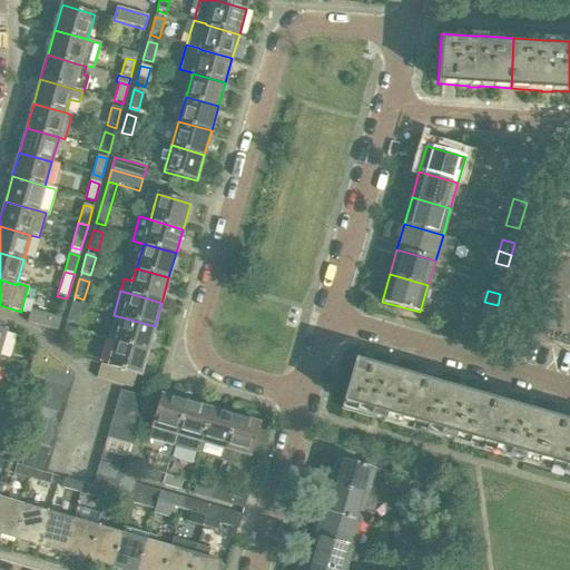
[(72,303),(67,321),(77,324),(81,306),(72,303)]
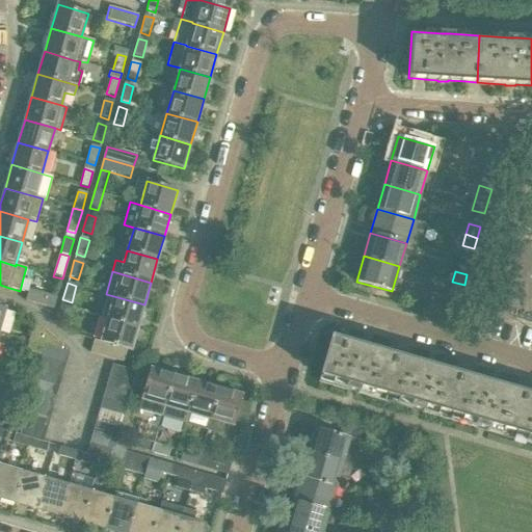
[(28,290),(28,293),(25,301),(53,309),(56,298),(28,290)]
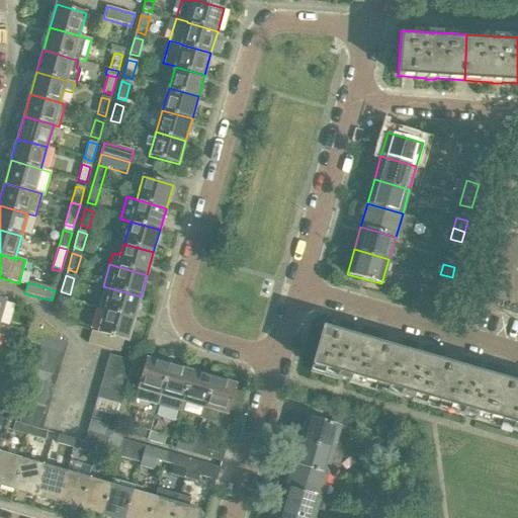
[(105,286),(99,309),(104,311),(134,319),(141,296),(105,286)]
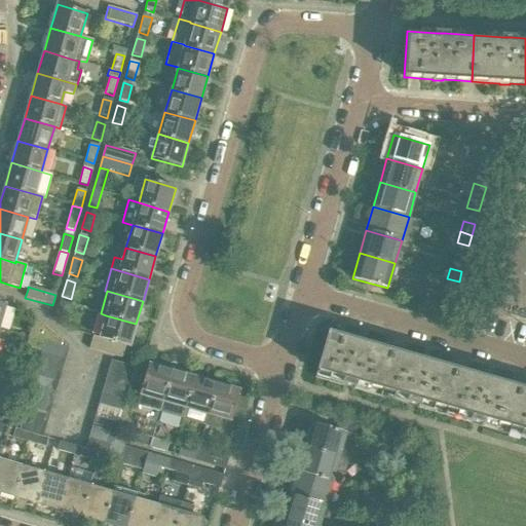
[(106,315),(100,338),(125,345),(129,346),(136,324),(106,315)]
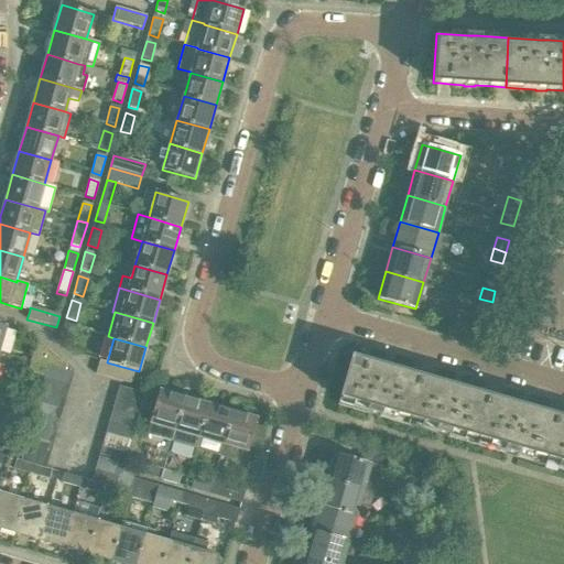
[(36,340),(31,362),(42,366),(42,364),(49,366),(47,366),(65,371),(66,365),(38,340),(36,340)]
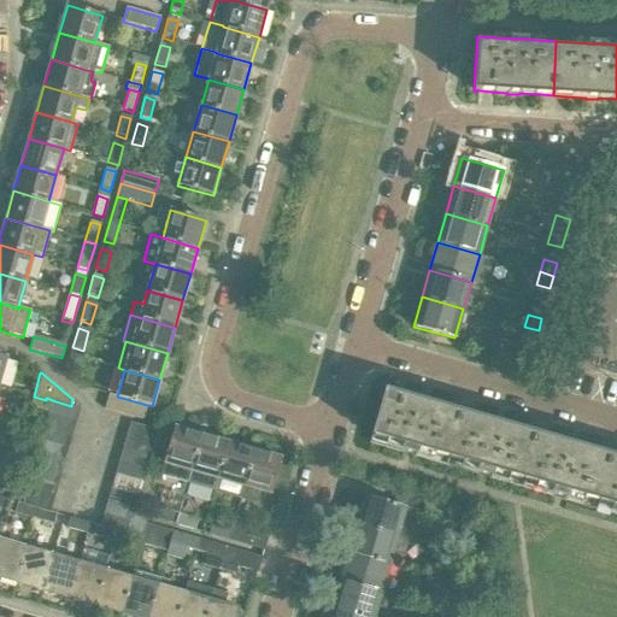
[(445,465),(460,412),(448,409),(429,404),(429,403),(427,401),(418,399),(417,399),(417,400),(407,398),(401,395),(391,393),(385,391),(370,444),(404,453),(411,456),(412,456),(445,465)]
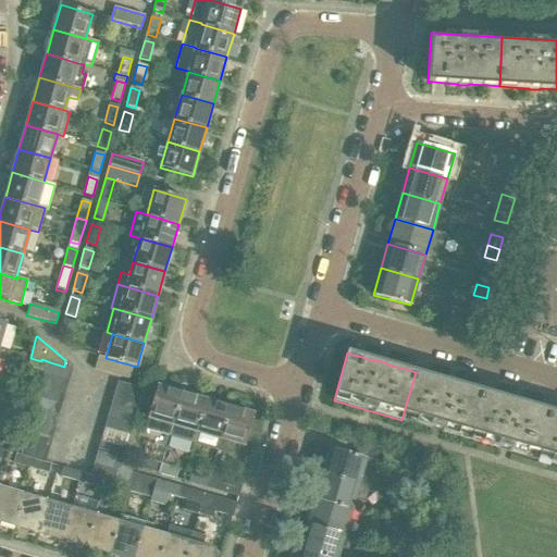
[(133,366),(106,358),(98,356),(95,370),(128,380),(133,366)]
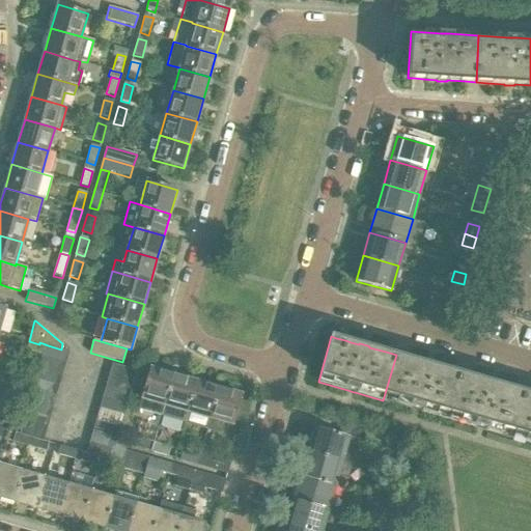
[(26,351),(42,355),(45,344),(46,344),(39,342),(39,344),(29,341),(26,351)]
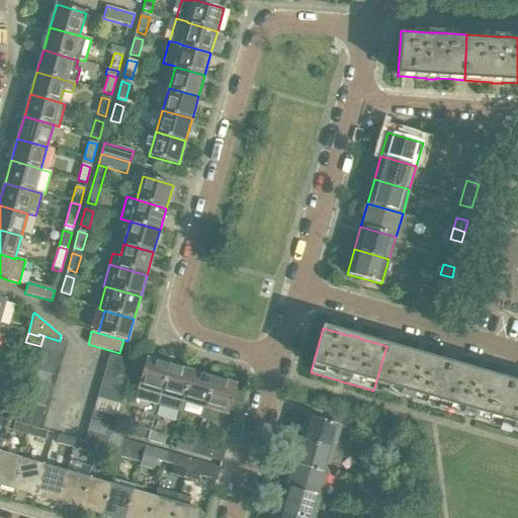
[(44,336),(40,346),(64,353),(67,343),(60,341),(44,336)]
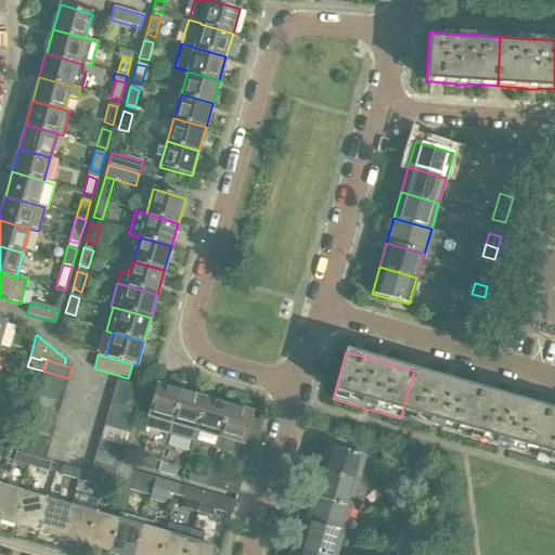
[(43,371),(40,383),(65,390),(68,378),(43,371)]
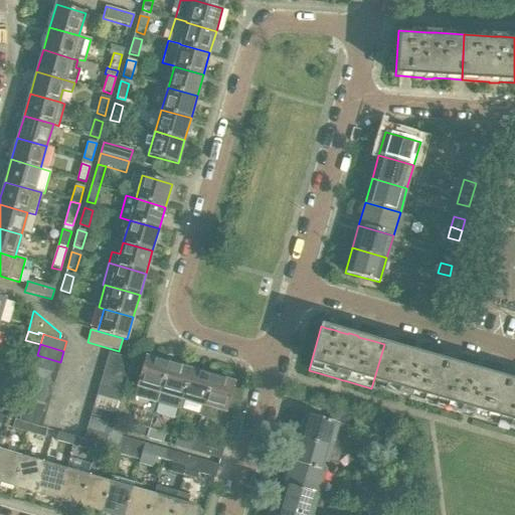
[(434,406),(447,362),(437,359),(421,355),(421,354),(420,354),(419,354),(411,351),(410,352),(394,347),(384,344),(371,388),(399,396),(407,398),(434,406)]
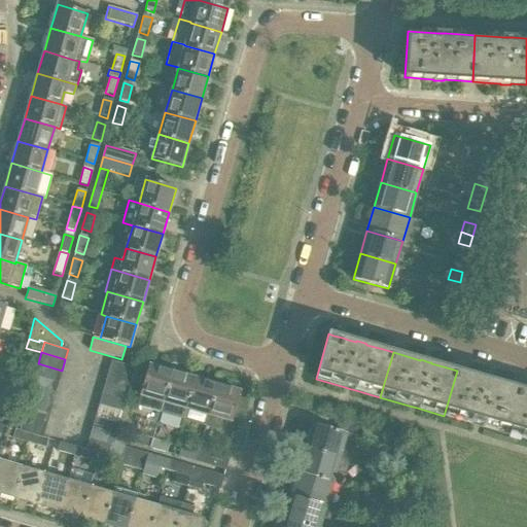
[(111,361),(108,372),(132,379),(135,367),(111,361)]
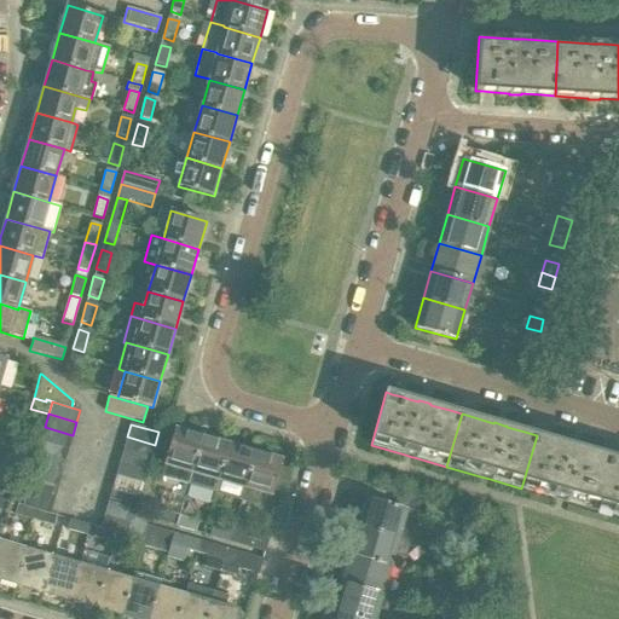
[(44,431),(41,440),(69,449),(73,435),(45,427),(44,431)]
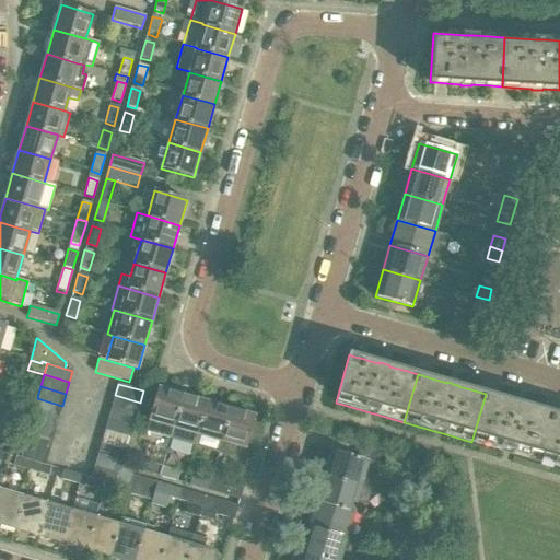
[(170,439),(173,428),(183,395),(158,388),(146,431),(170,439)]
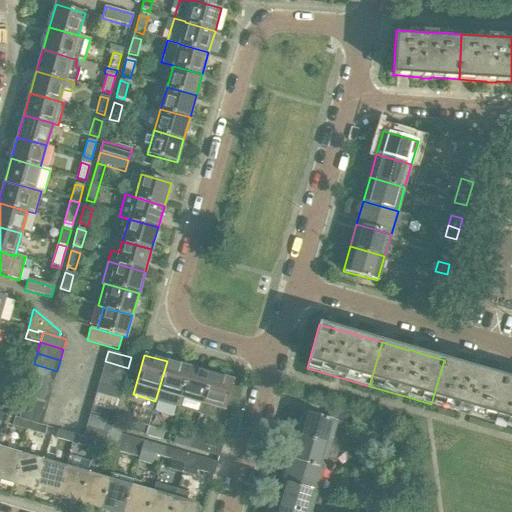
[(455,363),(444,360),(431,404),(459,412),(466,414),(467,414),(493,422),(506,378),(496,375),(481,371),(481,370),(480,370),(479,369),(471,367),(471,368),(455,363)]
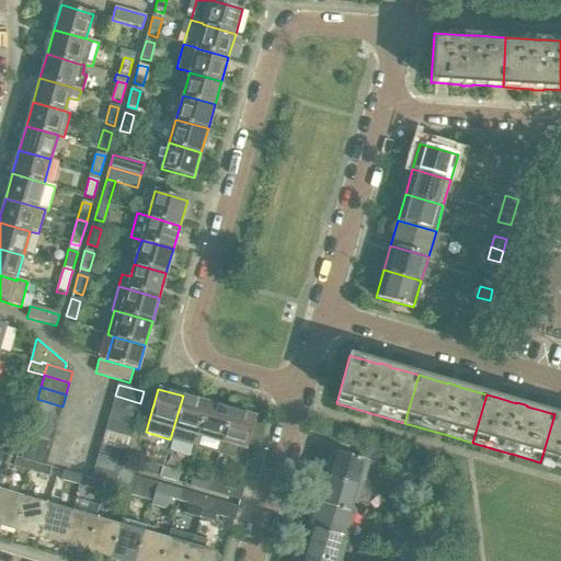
[(115,396),(112,408),(137,415),(140,403),(115,396)]
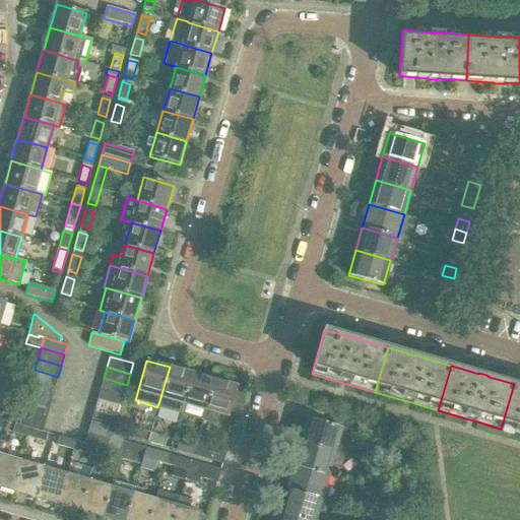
[(160,397),(157,407),(181,413),(193,374),(170,367),(160,397)]
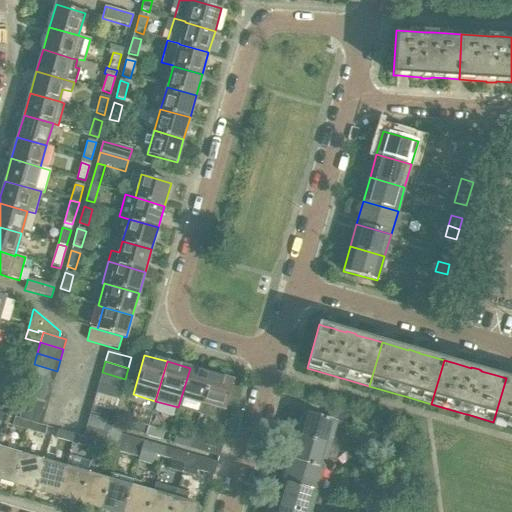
[(34,364),(31,375),(54,382),(57,371),(34,364)]
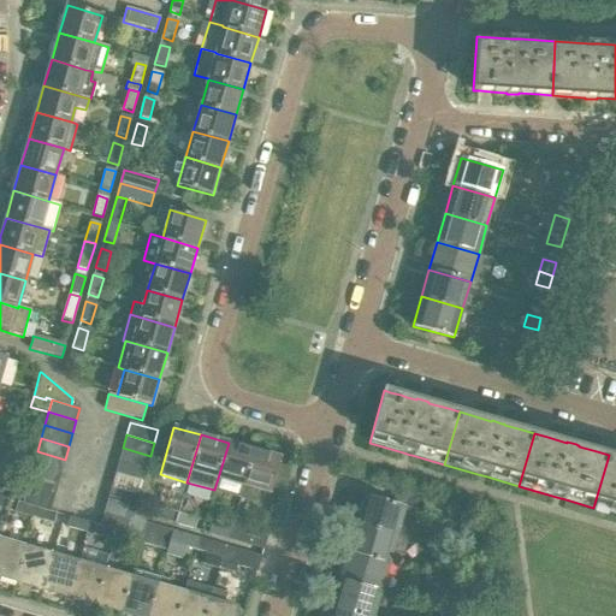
[(254,450),(229,443),(214,490),(240,497),(254,450)]
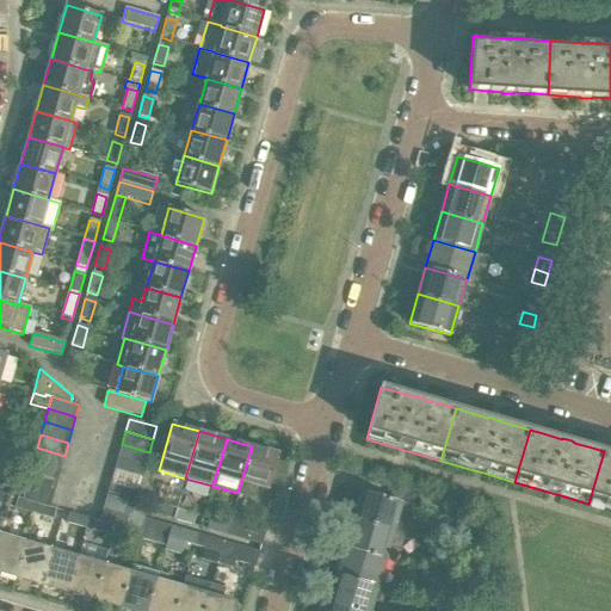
[(122,444),(118,457),(146,464),(149,452),(122,444)]
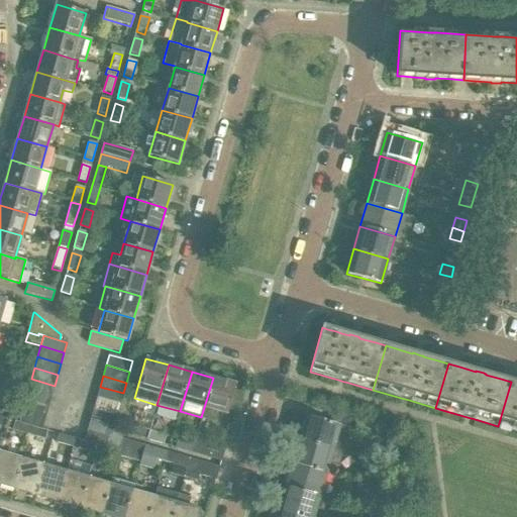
[(201,417),(213,420),(217,417),(219,412),(227,414),(235,385),(213,378),(201,417)]
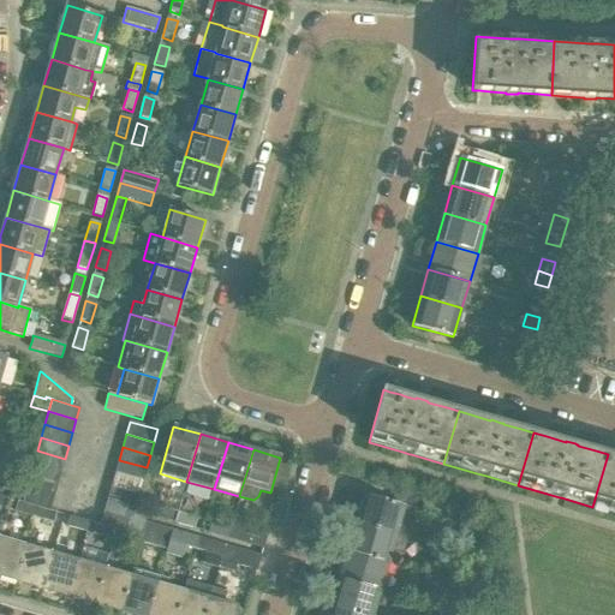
[(37,451),(34,464),(61,472),(65,459),(37,451)]
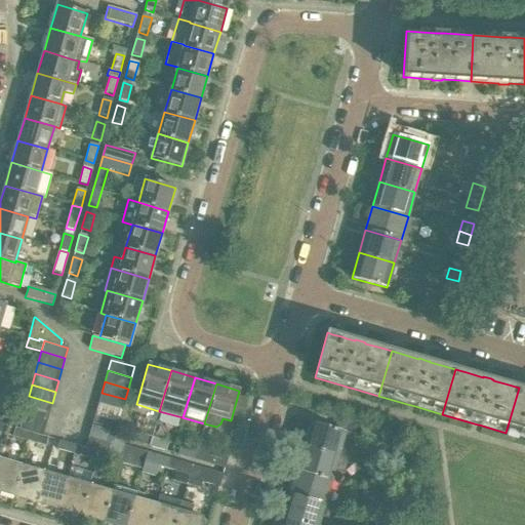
[(524,389),(519,388),(506,433),(524,438),(524,389)]
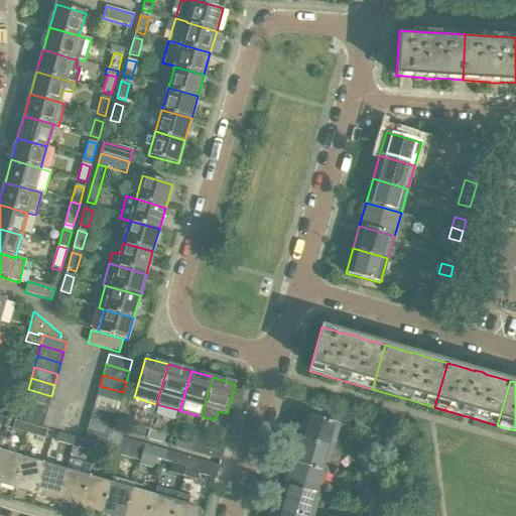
[(100,386),(97,397),(120,403),(123,392),(100,386)]
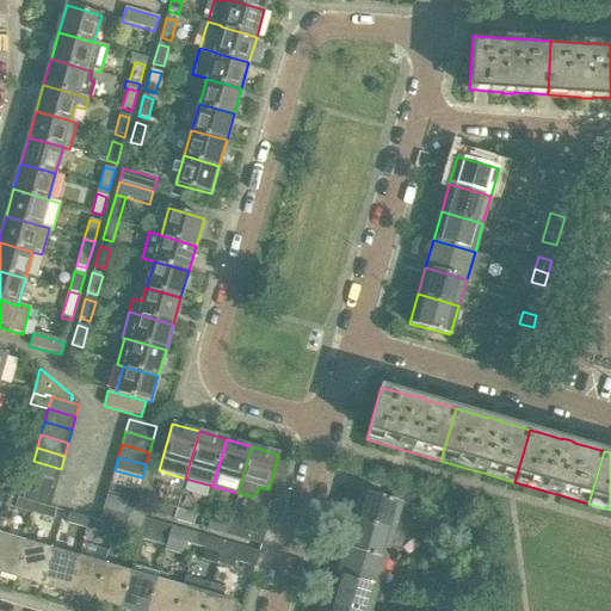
[(34,461),(30,474),(57,481),(61,469),(34,461)]
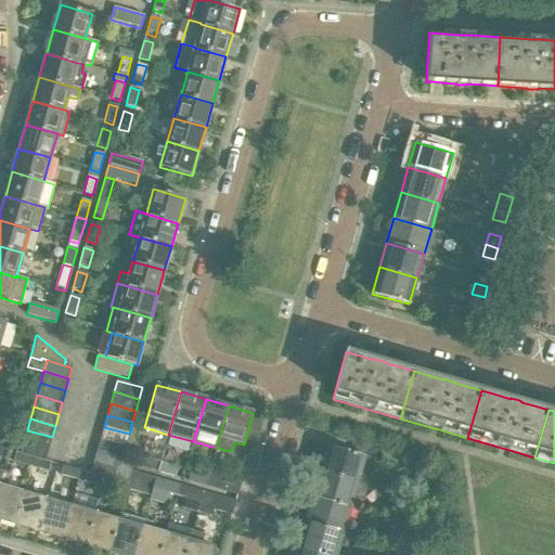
[(104,427),(101,439),(126,446),(129,434),(104,427)]
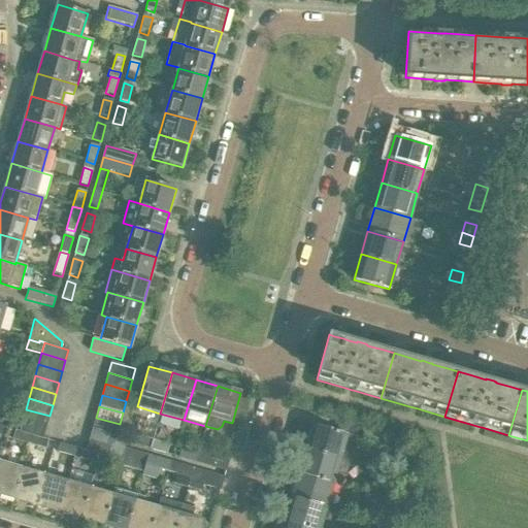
[(24,416),(23,420),(46,426),(50,416),(26,409),(24,416)]
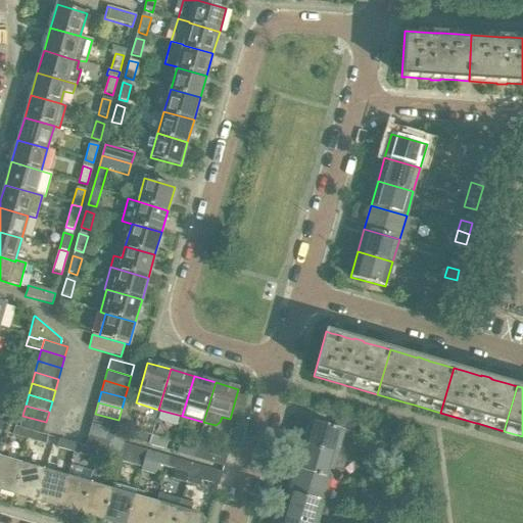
[(4,407),(2,416),(20,422),(22,416),(24,412),(4,407)]
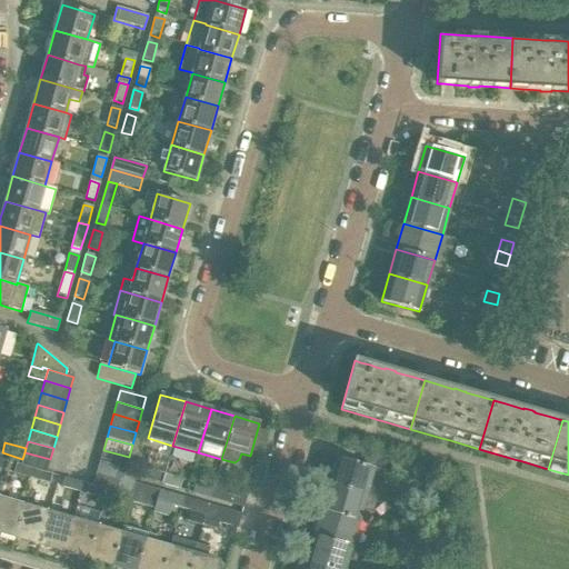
[(103,450),(99,461),(125,469),(129,457),(103,450)]
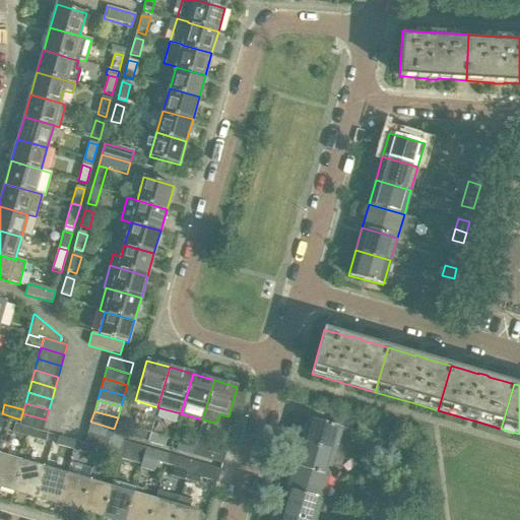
[(22,413),(20,419),(19,425),(31,429),(43,432),(46,419),(22,413)]
